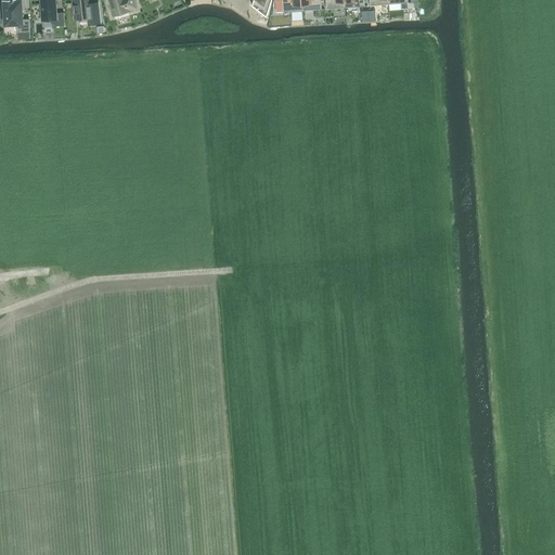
[(21,1),(14,1),(14,0),(3,1),(5,25),(16,25),(17,31),(30,31),(29,20),(22,20),(21,1)]
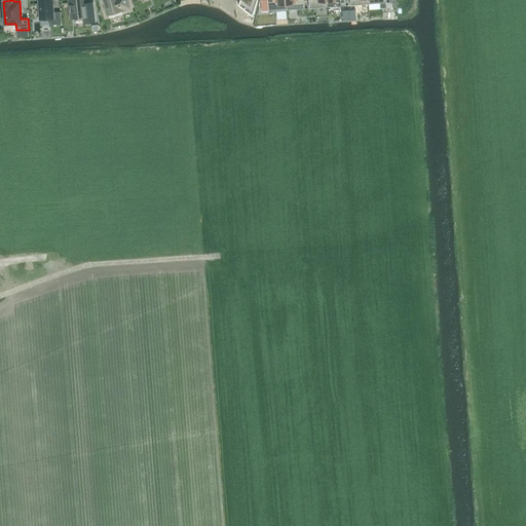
[(38,0),(39,20),(49,19),(49,25),(61,25),(61,12),(53,12),(52,0),(38,0)]
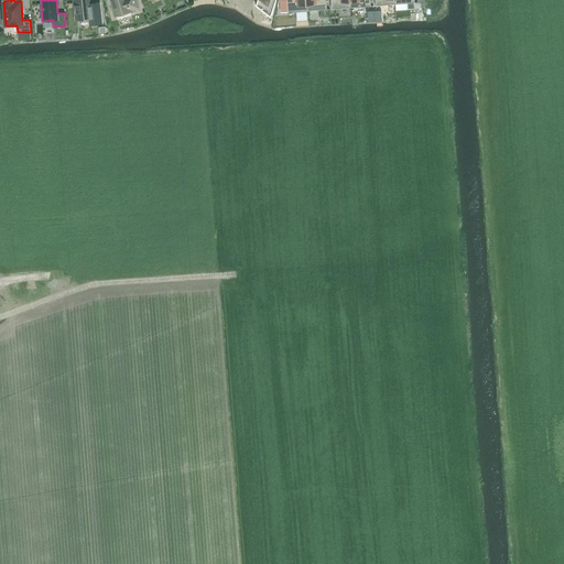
[(91,0),(73,0),(76,20),(94,19),(94,24),(102,23),(100,4),(93,6),(91,0)]
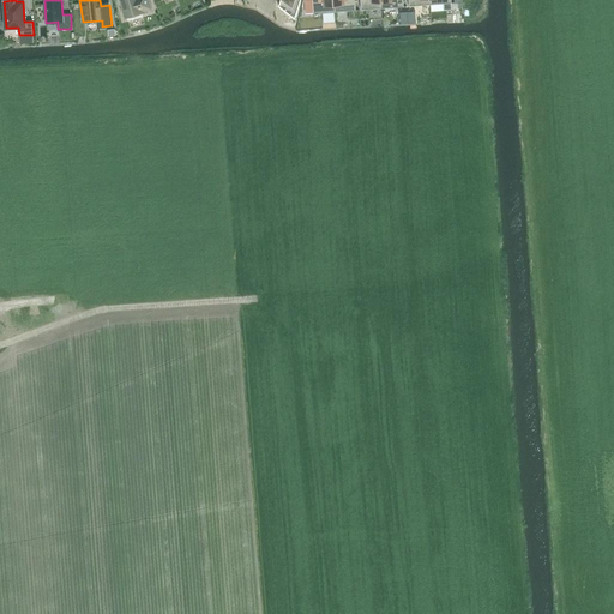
[(119,0),(125,18),(144,12),(143,11),(151,10),(148,0),(119,0)]
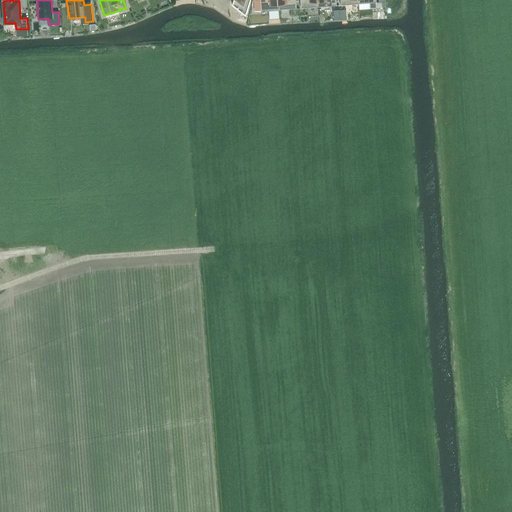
[(233,0),(232,5),(246,15),(250,0),(233,0)]
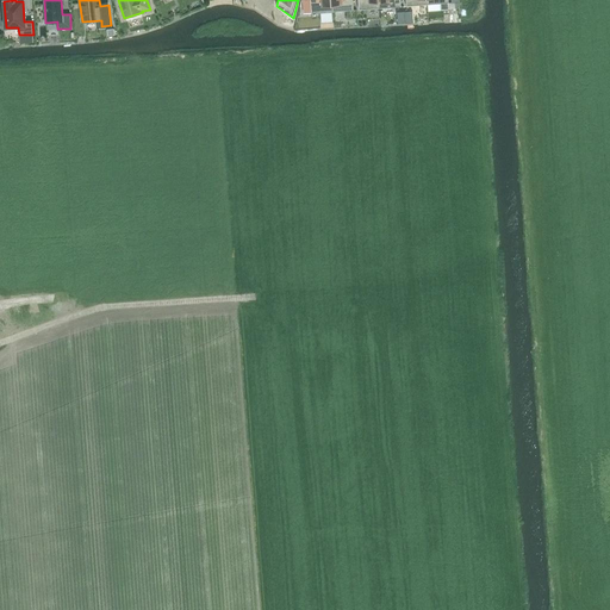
[(310,0),(311,13),(332,12),(331,0),(310,0)]
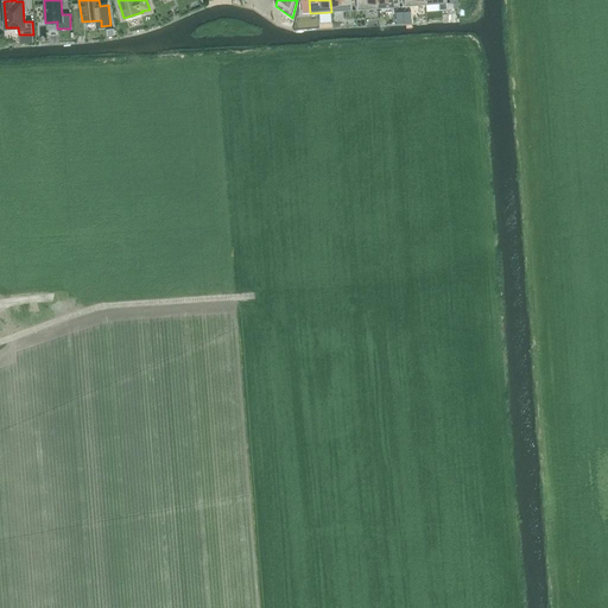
[(330,0),(331,12),(353,11),(350,0),(330,0)]
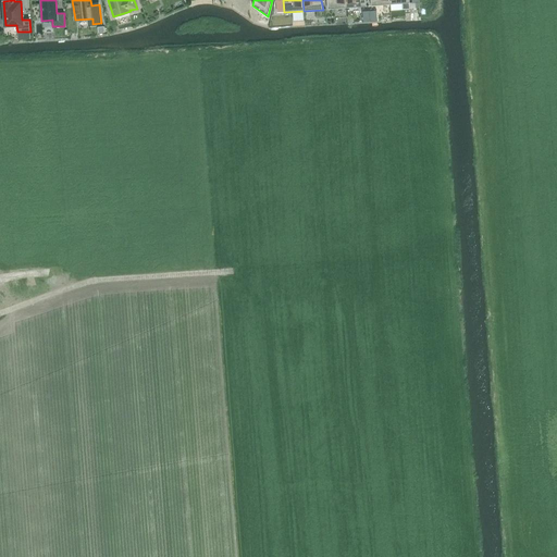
[(326,0),(327,9),(347,8),(346,0),(326,0)]
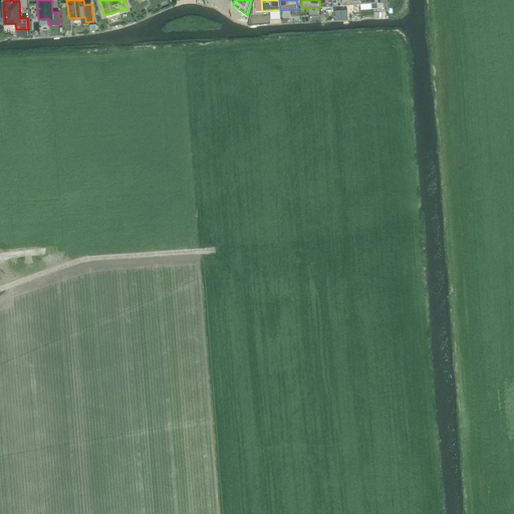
[(42,272),(54,268),(53,263),(40,268),(42,272)]
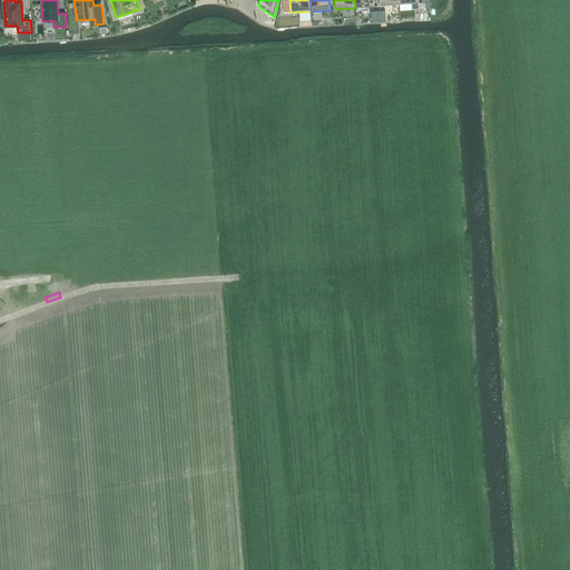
[(27,303),(29,310),(41,306),(39,300),(27,303)]
